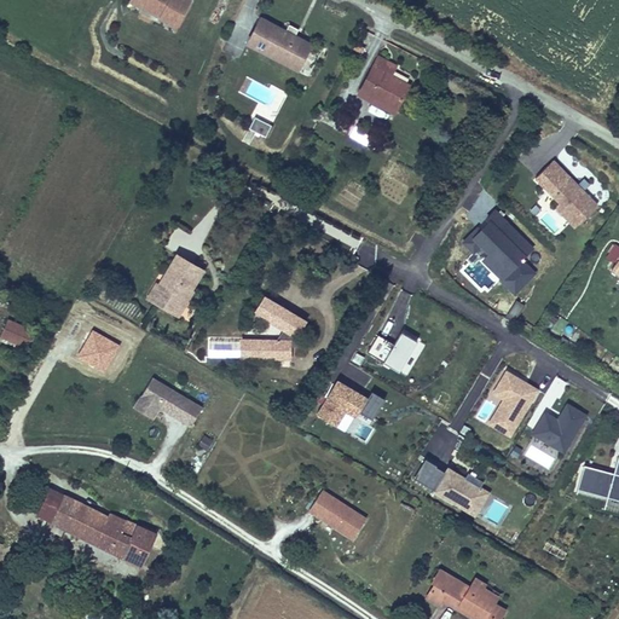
[(194,1),(191,0),(129,0),(129,3),(162,19),(166,15),(183,23),(194,1)]
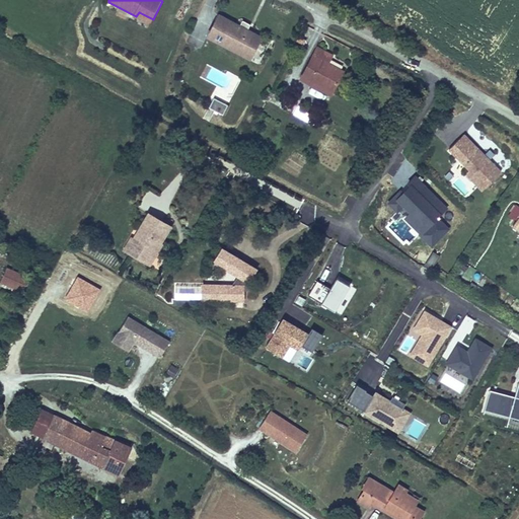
[(153,19),(139,12),(136,16),(150,24),(153,19)]
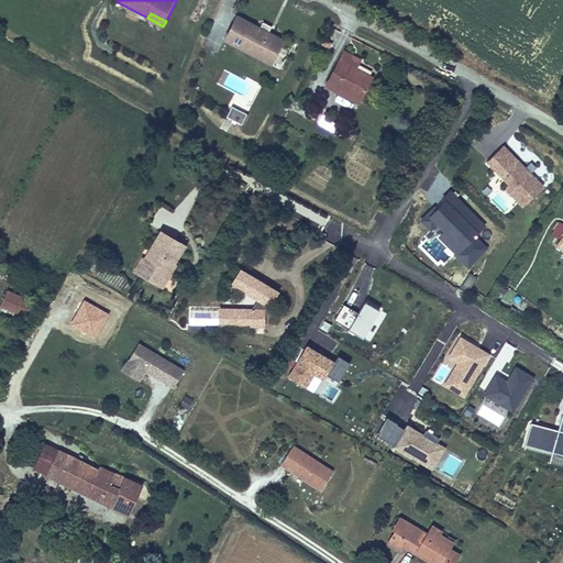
[(222,42),(269,67),(284,42),(267,34),(271,28),(261,23),(258,29),(235,17),(222,42)]
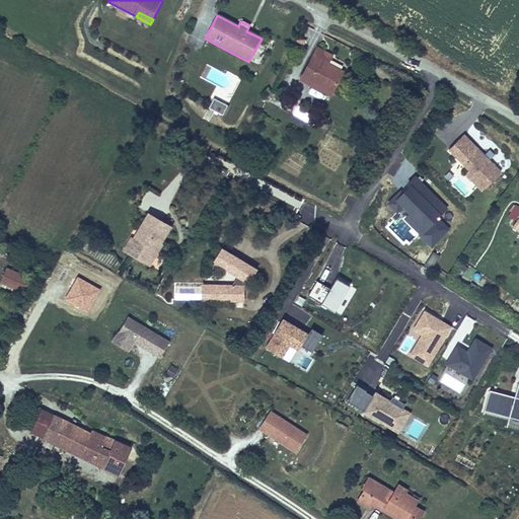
[(329,58),(331,56),(316,47),(311,55),(327,63),(329,58)]
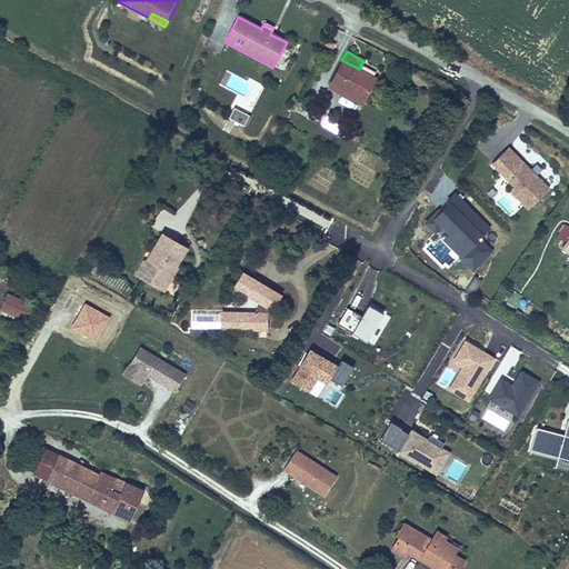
[(361,108),(377,79),(375,78),(378,72),(361,63),(359,69),(341,60),(326,89),(361,108)]
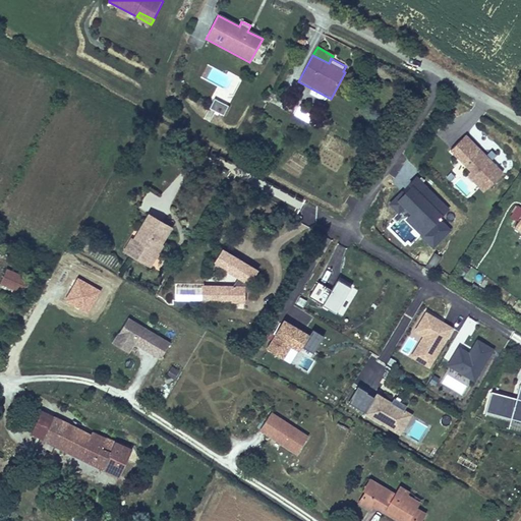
[(230,103),(241,80),(208,63),(200,77),(218,87),(215,95),(230,103)]
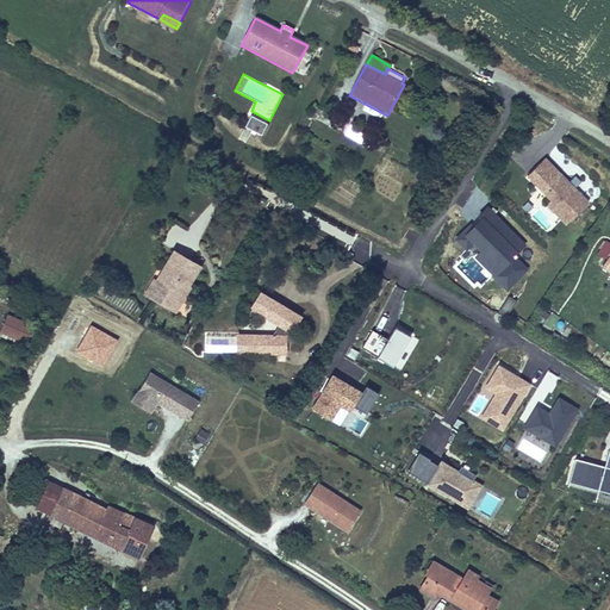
[(262,137),(268,125),(253,117),(246,129),(262,137)]
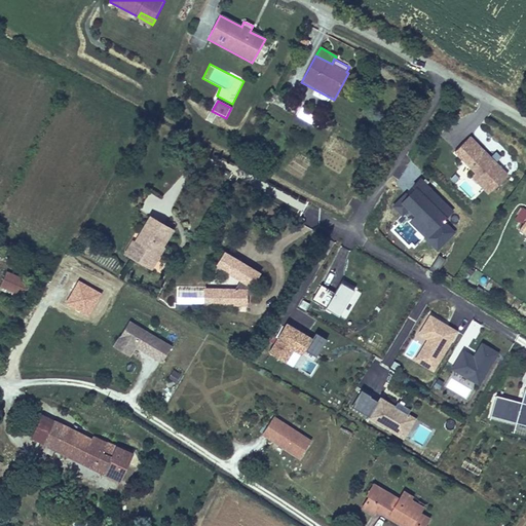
[(295,115),(302,119),(308,109),(301,105),(295,115)]
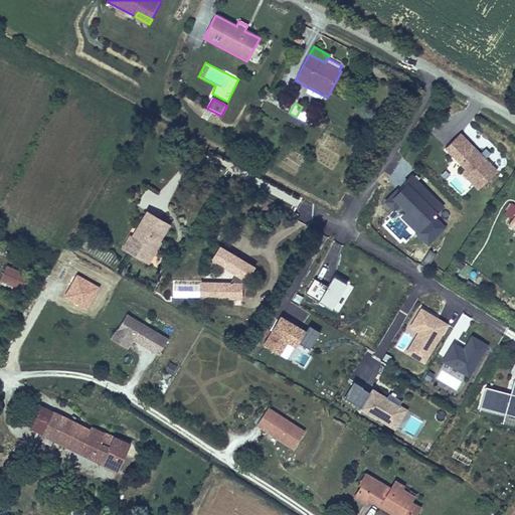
[(316,129),(322,118),(302,107),(296,117),(316,129)]
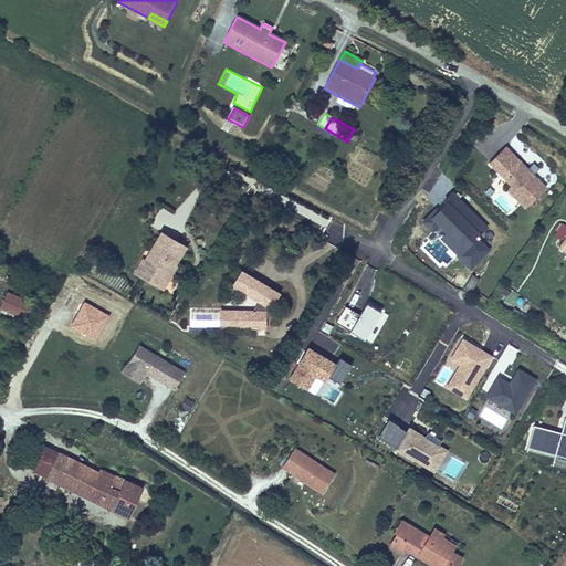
[(524,210),(547,188),(506,147),(488,165),(511,188),(519,196),(514,200),(524,210)]
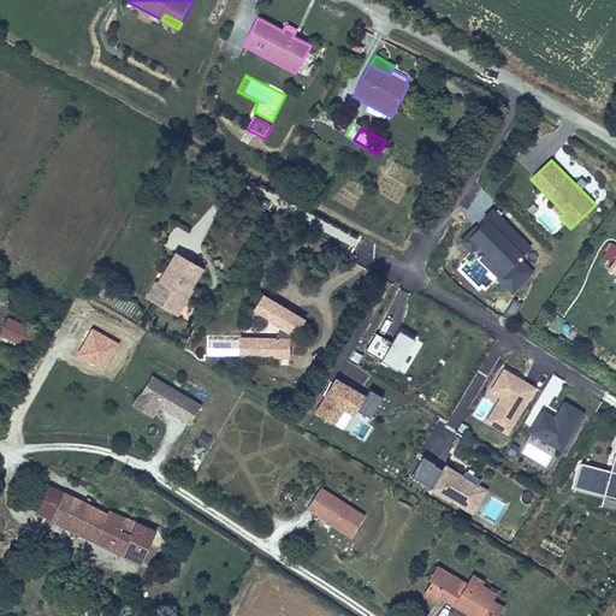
[(564,213),(556,205),(551,209),(560,218),(564,213)]
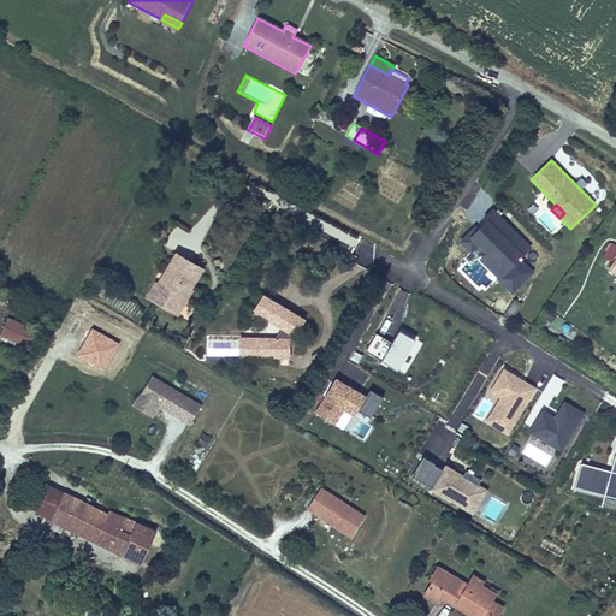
[(531,215),(537,211),(532,206),(527,212),(531,215)]
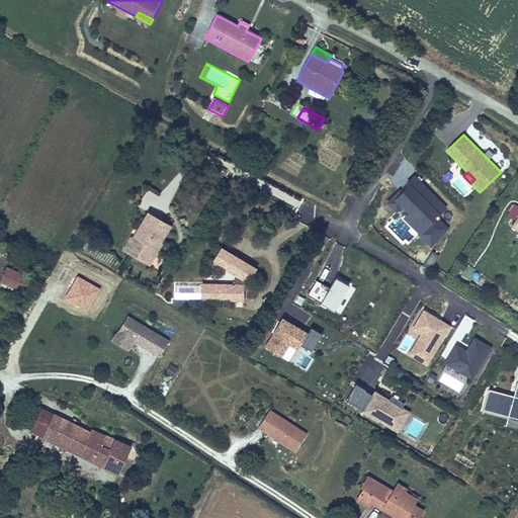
[(438,217),(447,207),(415,174),(385,202),(395,212),(382,225),(404,247),(417,234),(430,247),(450,228),(438,217)]
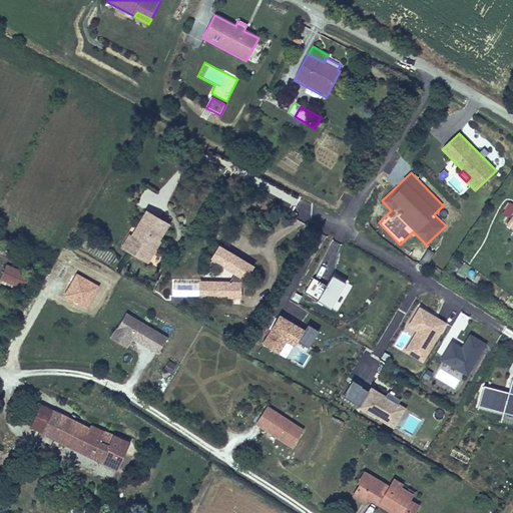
[(508,218),(512,209),(512,204),(509,202),(501,214),(508,218)]
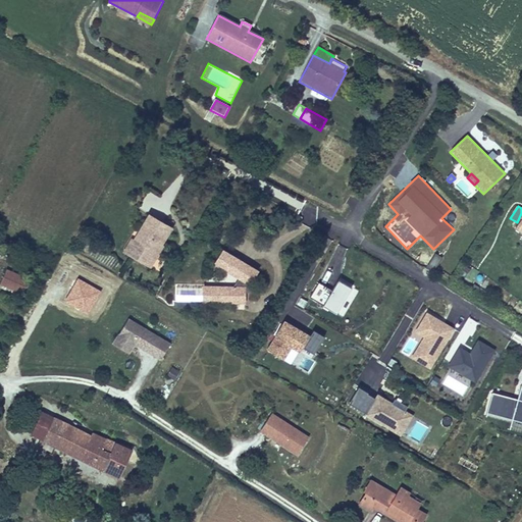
[(159,256),(154,253),(159,244),(164,247),(174,229),(150,215),(140,231),(147,236),(142,245),(134,241),(133,239),(123,253),(151,269),(159,256)]
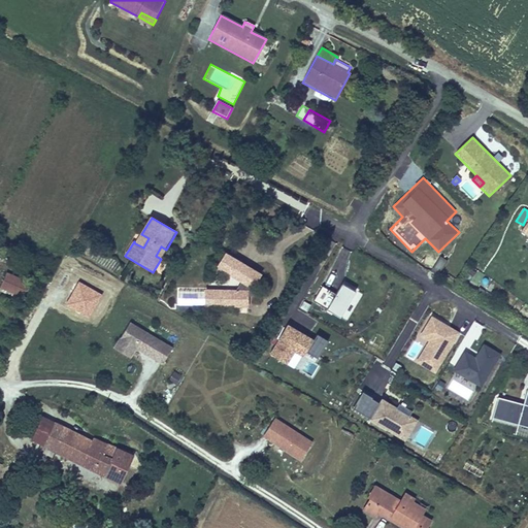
[(135,243),(143,248),(149,238),(141,234),(135,243)]
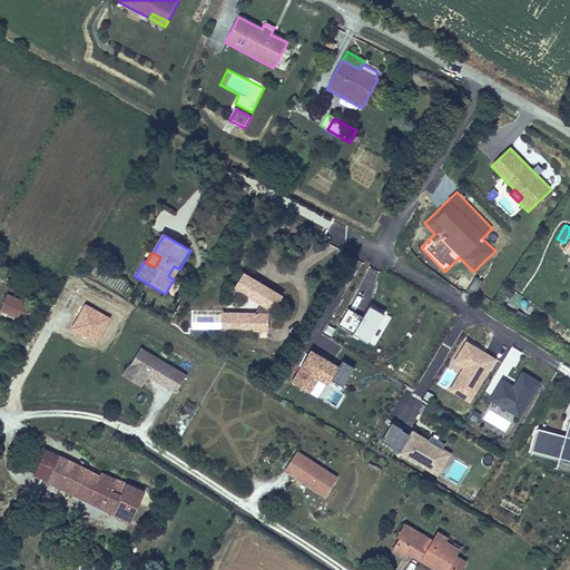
[(168,276),(174,279),(180,269),(179,269),(174,266),(168,276)]
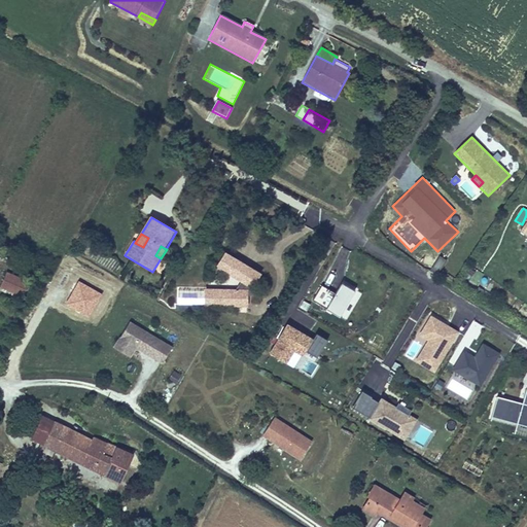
[(249,296),(251,290),(255,287),(264,275),(225,253),(217,269),(241,283),(236,290),(218,290),(218,307),(249,308),(249,296)]
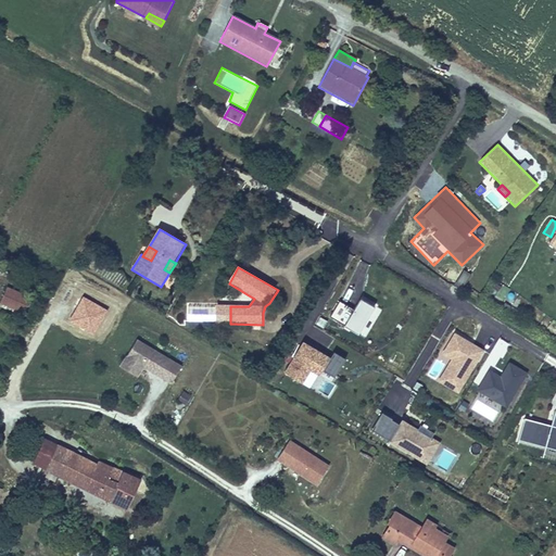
[(463,289),(471,273),(463,268),(454,285),(463,289)]
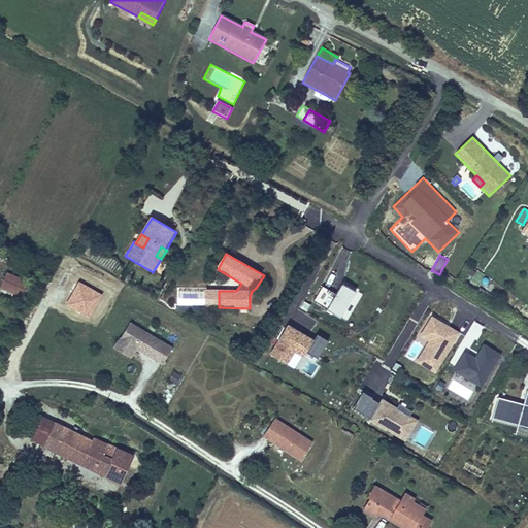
[(0,291),(21,301),(28,284),(6,274),(0,289),(0,291)]
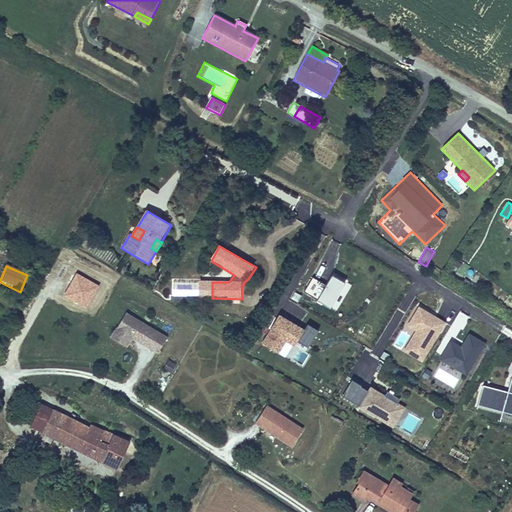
[(329,309),(344,284),(331,276),(326,286),(312,278),(303,294),(329,309)]
